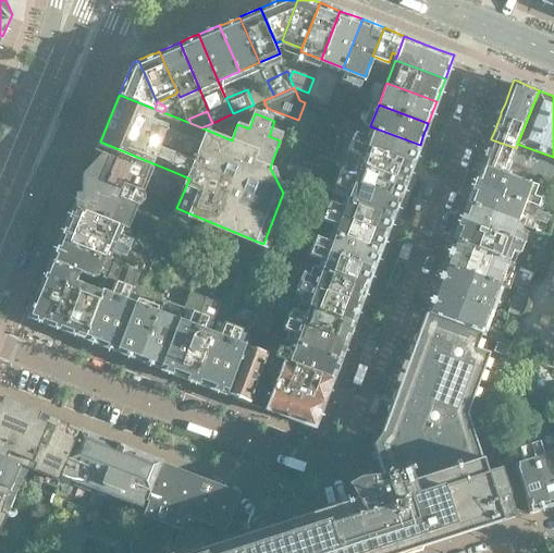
[(420,145),(373,127),(370,136),(364,134),(359,143),(414,162),(420,145)]
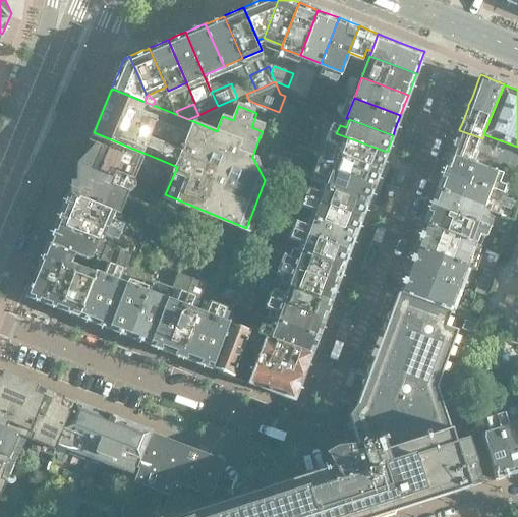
[(286,151),(292,134),(273,127),(267,144),(286,151)]
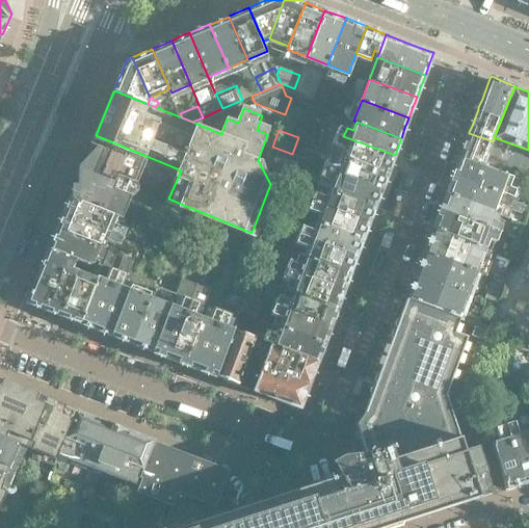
[(487,153),(493,141),(469,133),(460,157),(482,165),(487,153)]
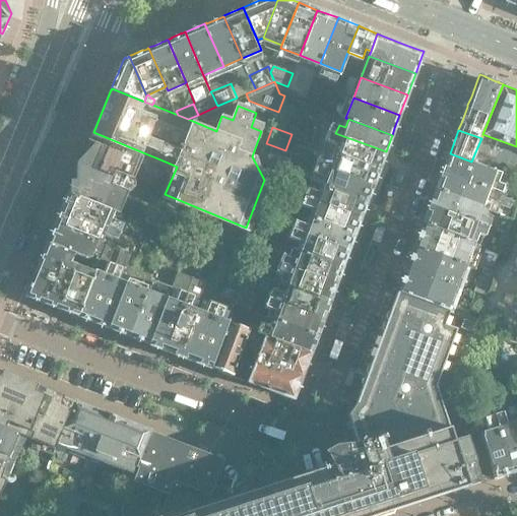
[(122,210),(145,153),(93,132),(85,152),(78,160),(77,171),(70,189),(119,209),(122,210)]
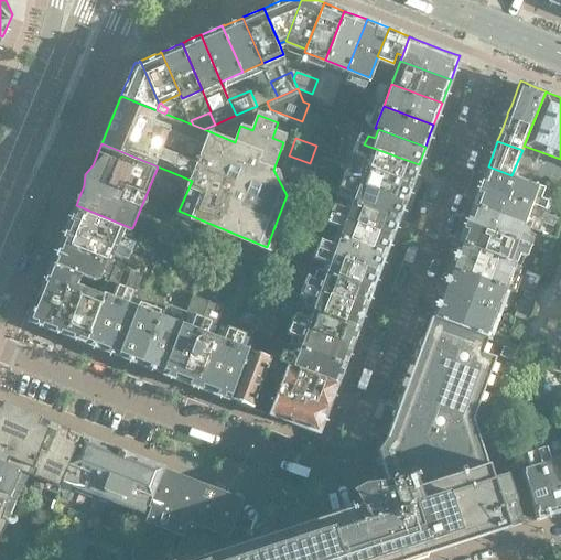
[(419,164),(364,144),(360,153),(368,155),(365,164),(412,182),(419,164)]
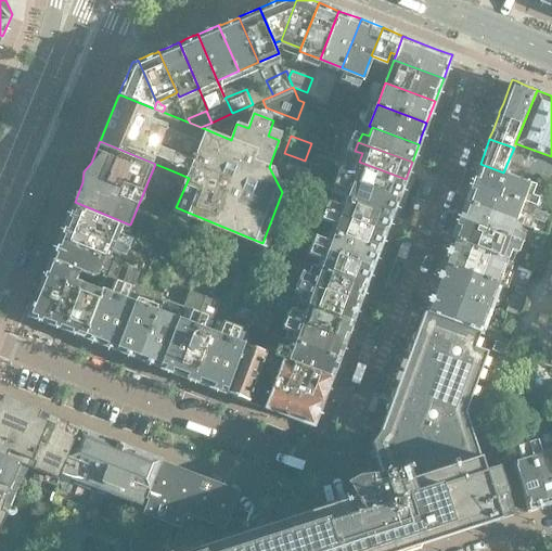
[(359,162),(324,149),(322,155),(357,168),(359,162)]
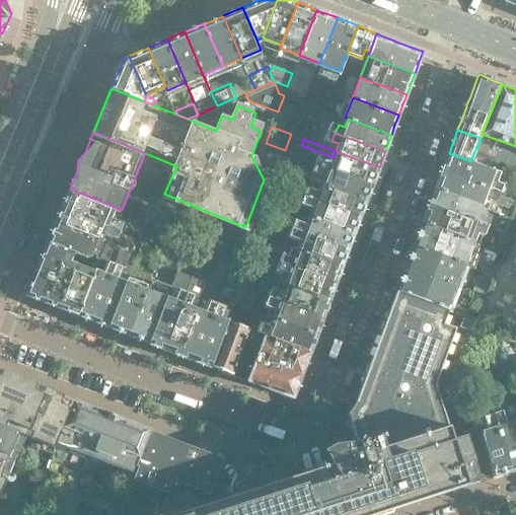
[(326,156),(300,147),(297,155),(323,164),(326,156)]
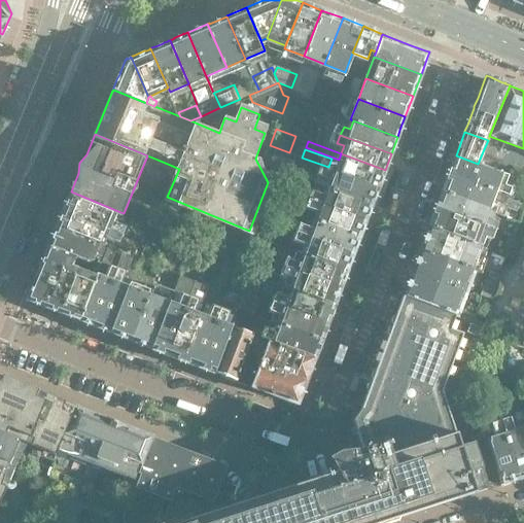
[(498,172),(503,160),(483,151),(478,164),(498,172)]
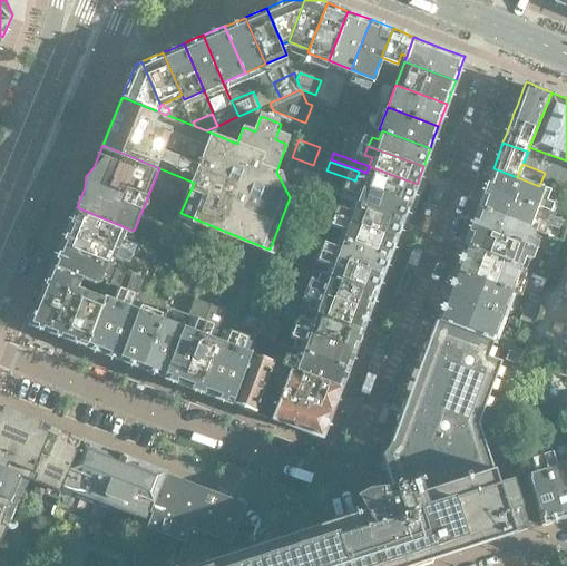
[(369,166),(367,173),(365,175),(359,172),(355,181),(410,202),(417,184),(369,166)]
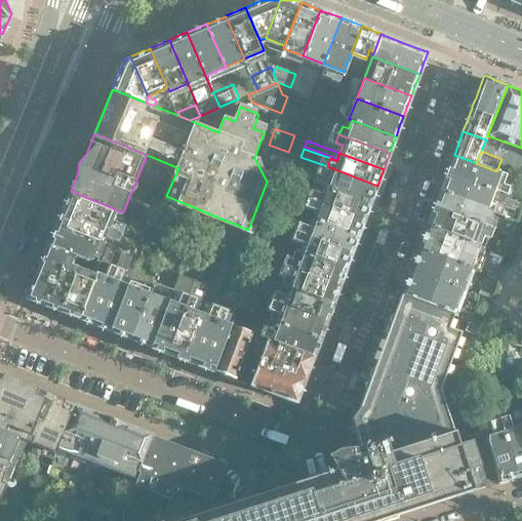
[(496,171),(476,163),(454,155),(447,172),(506,194),(509,186),(497,182),(500,173),(496,171)]
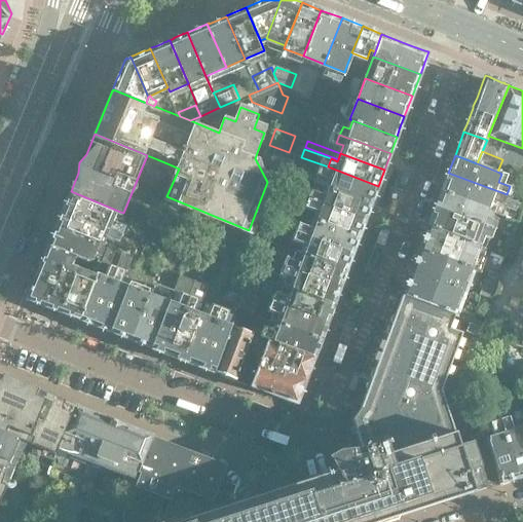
[(181,213),(153,202),(170,164),(157,159),(137,208),(177,224),(181,213)]
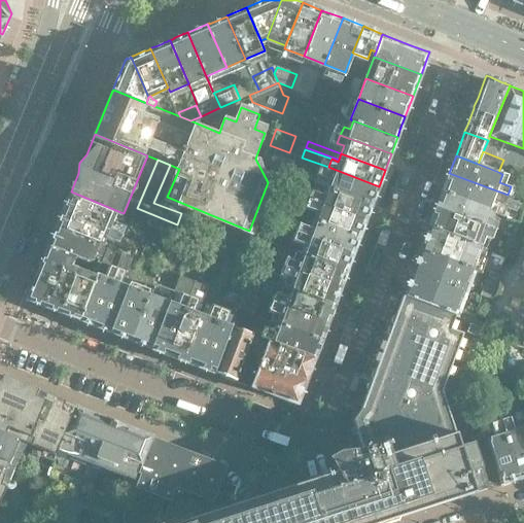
[(520,179),(523,171),(523,168),(503,160),(498,172),(502,174),(502,172),(520,179)]
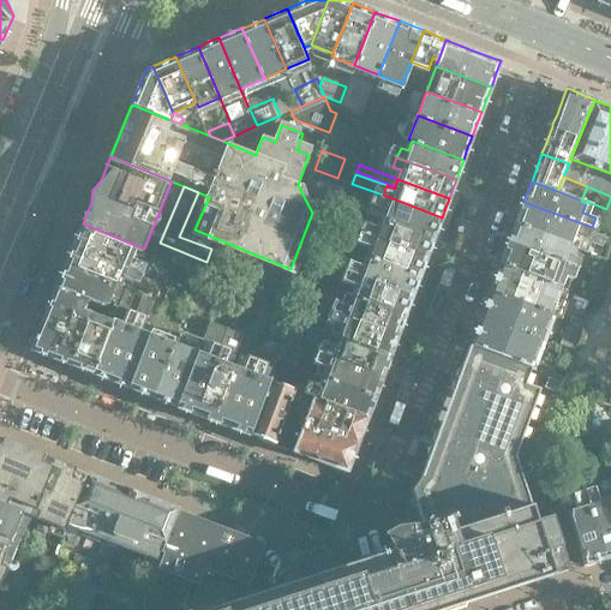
[(442,217),(383,195),(379,204),(387,208),(383,217),(435,237),(442,217)]
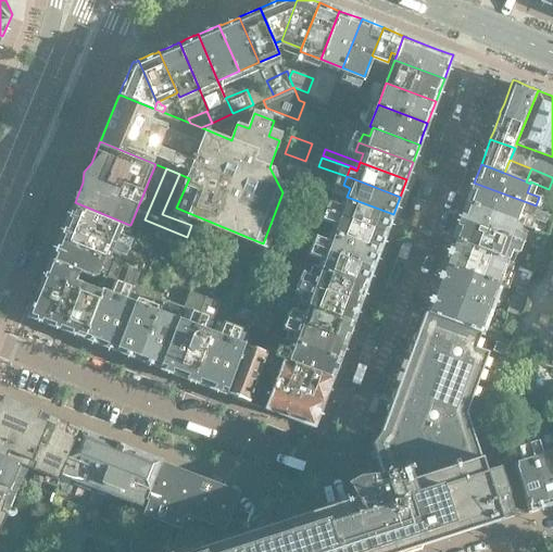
[(536,205),(474,183),(467,200),(517,218),(520,210),(532,214),(536,205)]
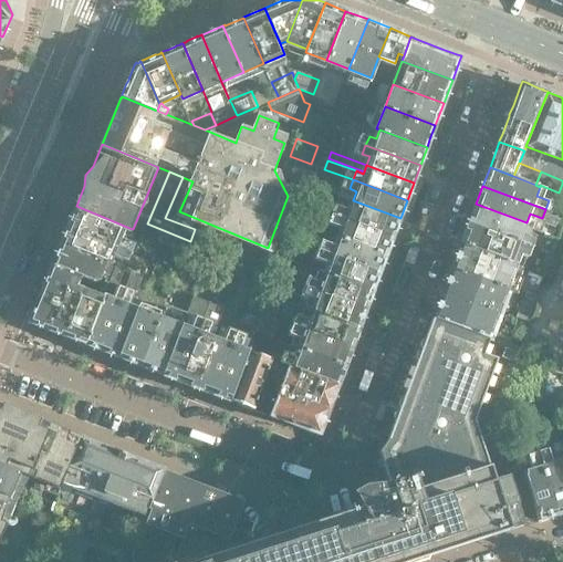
[(400,218),(353,200),(350,209),(343,206),(340,215),(394,236),(400,218)]
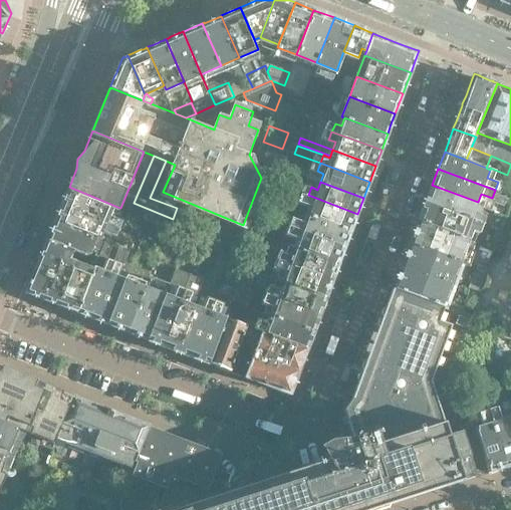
[(475,211),(478,202),(432,185),(426,202),(483,223),(486,215),(475,211)]
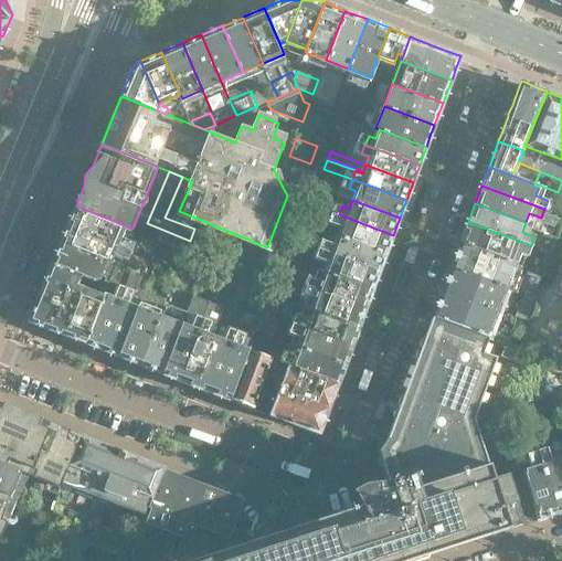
[(129,228),(76,205),(76,207),(69,223),(133,250),(136,241),(126,236),(129,228)]
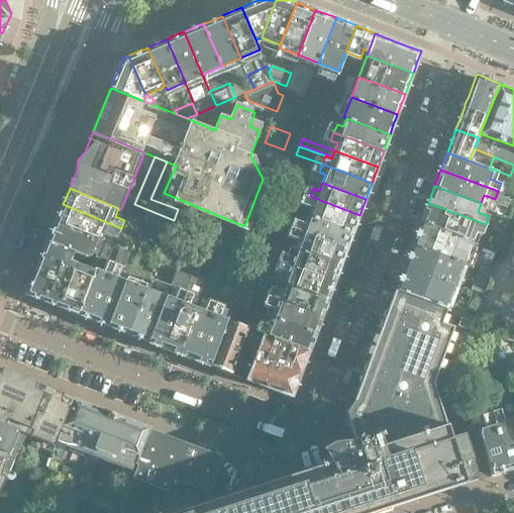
[(360,215),(310,196),(307,204),(313,207),(310,214),(353,230),(360,215)]
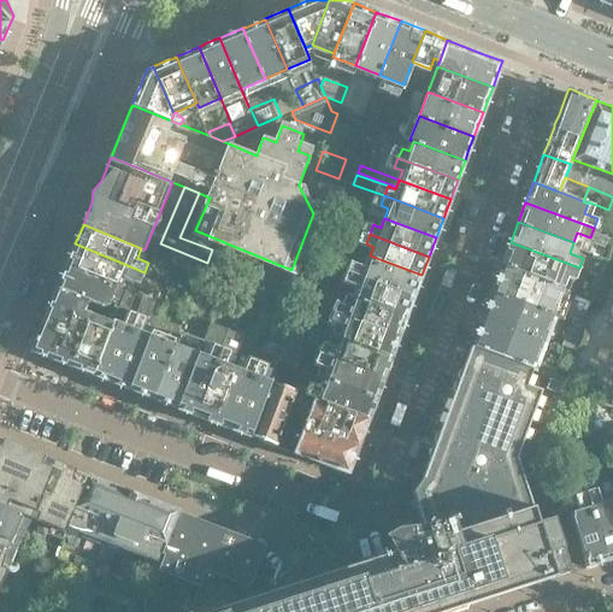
[(511,242),(504,263),(564,284),(571,287),(579,268),(511,242)]
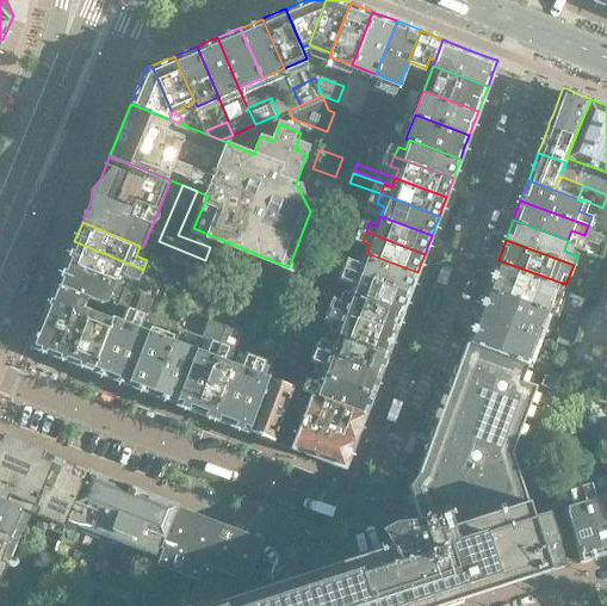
[(143,270),(74,241),(67,259),(119,282),(124,284),(129,273),(140,278),(143,270)]
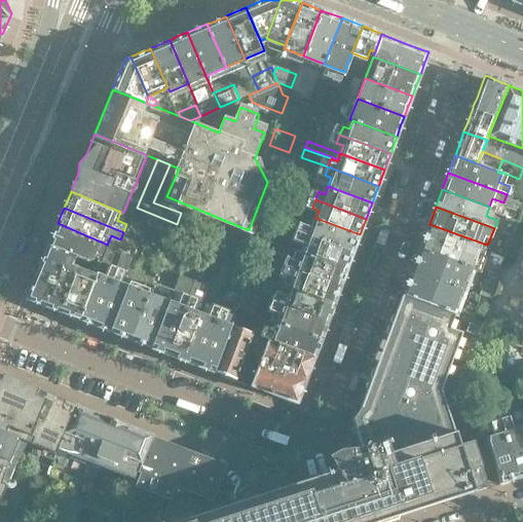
[(360,234),(315,218),(312,226),(306,224),(303,232),(353,251),(360,234)]
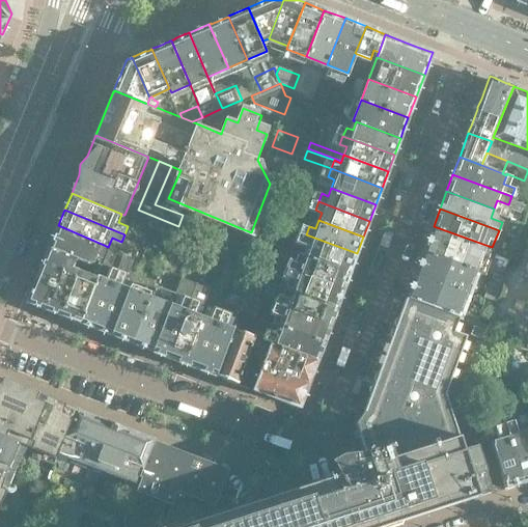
[(104,245),(58,225),(51,244),(64,249),(75,254),(96,262),(104,245)]
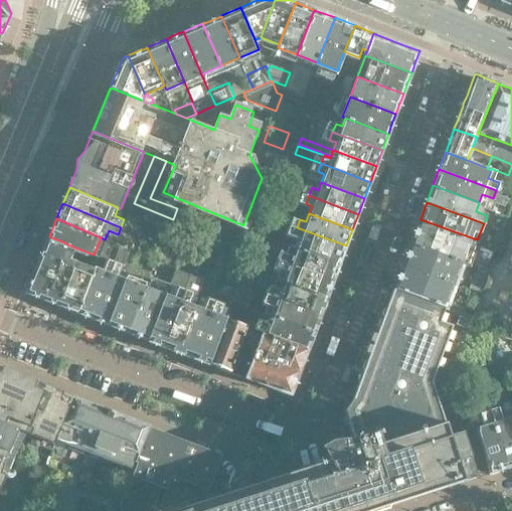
[(463,260),(471,237),(420,219),(411,241),(463,260)]
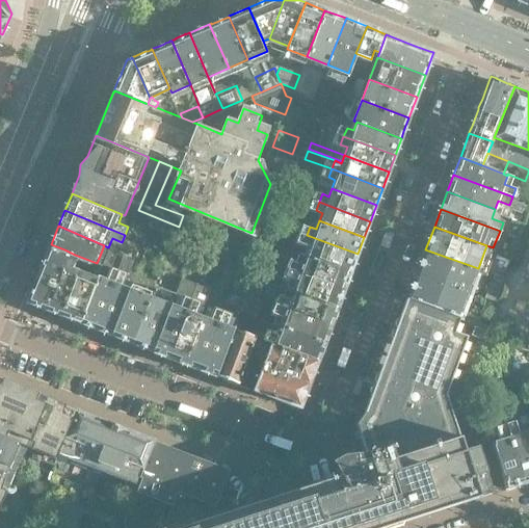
[(358,254),(307,235),(303,243),(310,245),(308,254),(351,270),(358,254)]
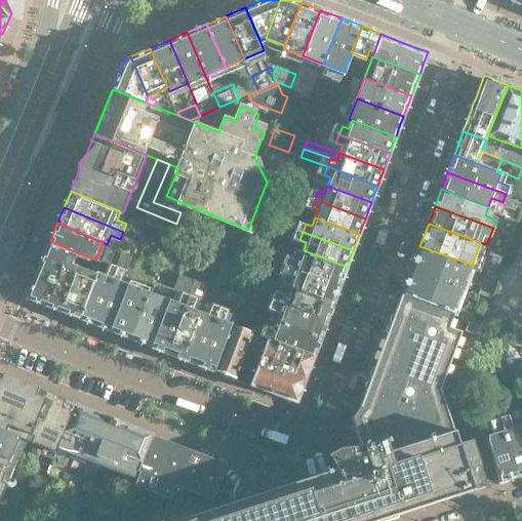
[(188,251),(192,242),(171,234),(167,244),(188,251)]
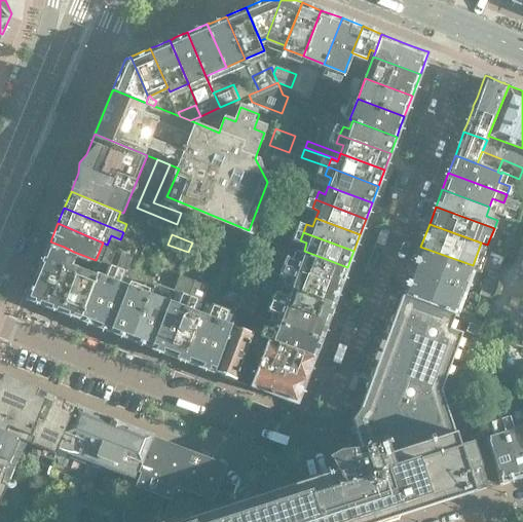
[(42,302),(64,247),(50,241),(34,281),(30,291),(29,292),(27,296),(33,298),(42,302)]
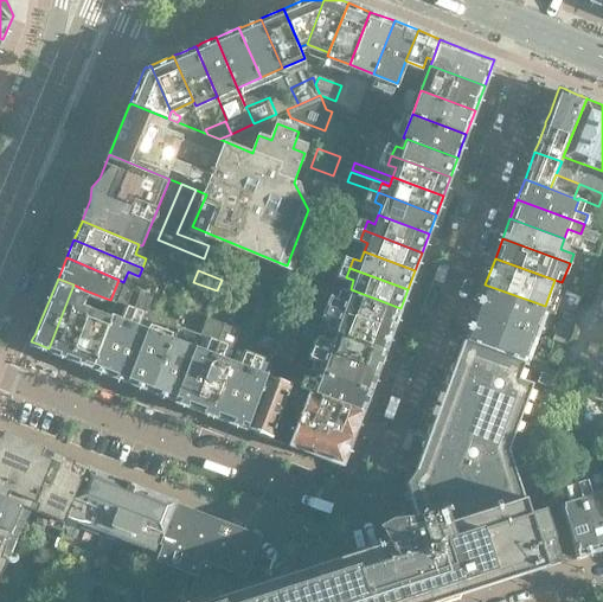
[(71,357),(90,306),(81,302),(85,290),(74,285),(49,348),(51,350),(51,348),(55,350),(55,351),(56,351),(61,352),(59,353),(62,353),(71,357)]
